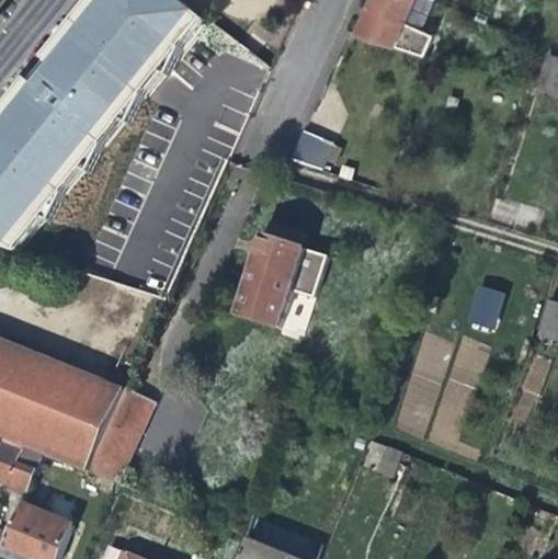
[(91,0),(0,112),(0,246),(16,252),(43,218),(49,221),(63,194),(83,170),(89,172),(102,146),(123,121),(129,124),(141,98),(161,72),(168,76),(181,47),(207,19),(182,0),(91,0)]
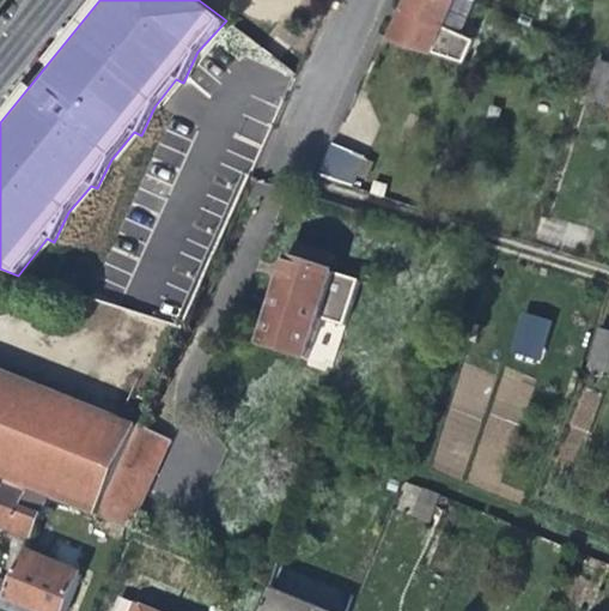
[(443,25),(452,0),(401,0),(387,34),(464,55),(480,60),(486,44),(443,25)]
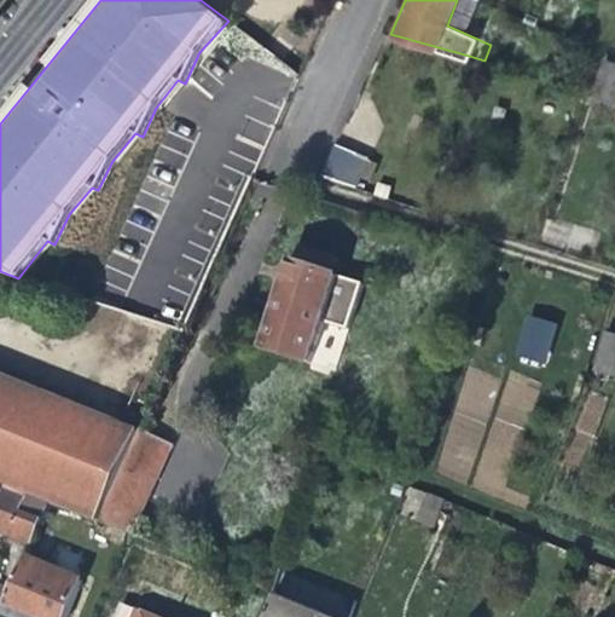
[(280,59),(290,45),(276,34),(265,47),(280,59)]
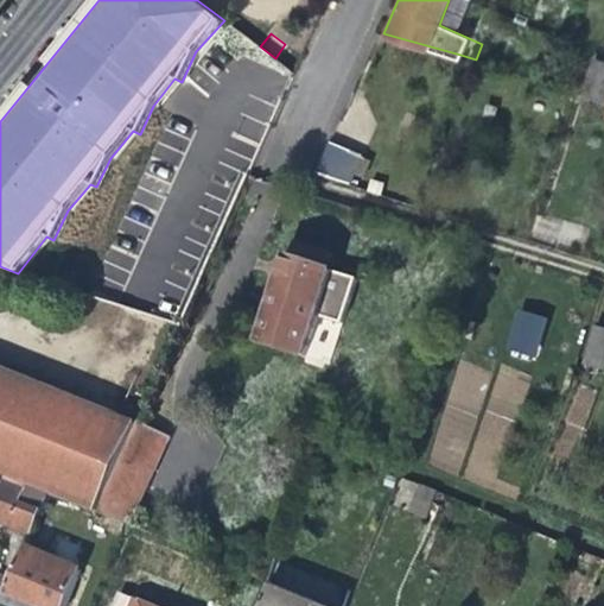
[(579,92),(603,99),(603,62),(590,58),(579,92)]
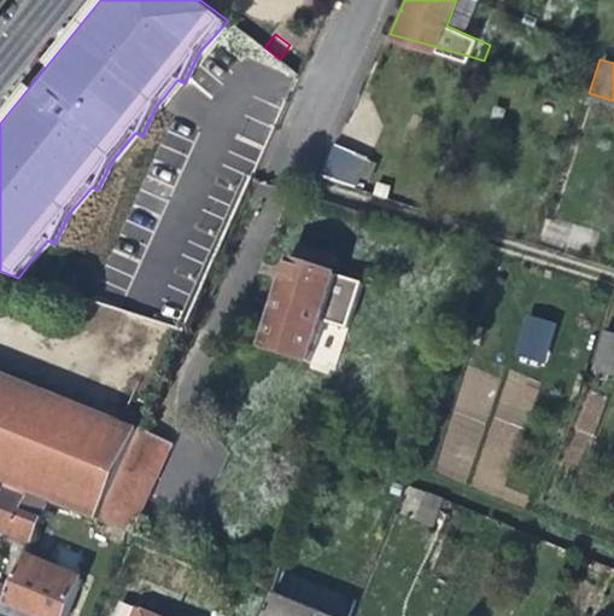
[(513,127),(515,114),(492,109),(489,122),(513,127)]
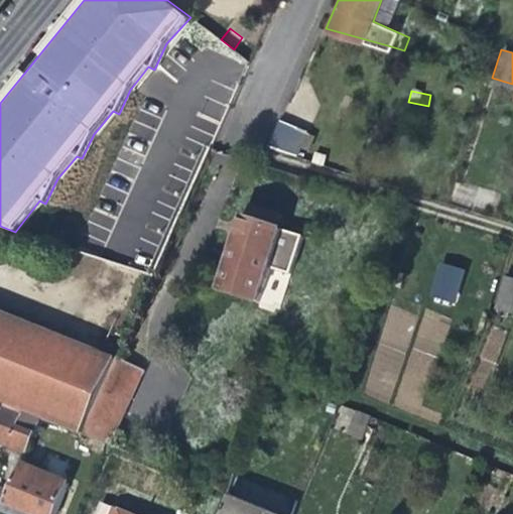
[(302,156),(310,130),(273,119),(265,146),(302,156)]
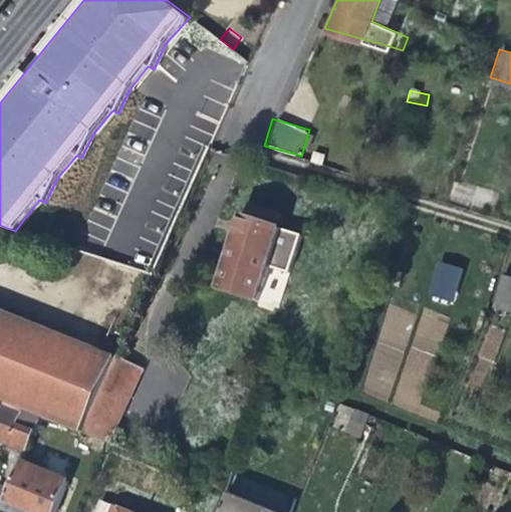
[(240,215),(218,287),(256,299),(267,265),(288,272),(300,234),(279,228),(273,226),(277,214),(255,207),(247,205),(244,216),(240,215)]
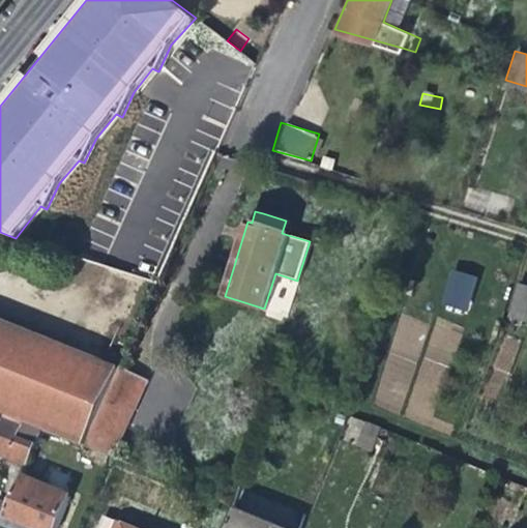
[(463,311),(474,275),(448,267),(437,302),(463,311)]
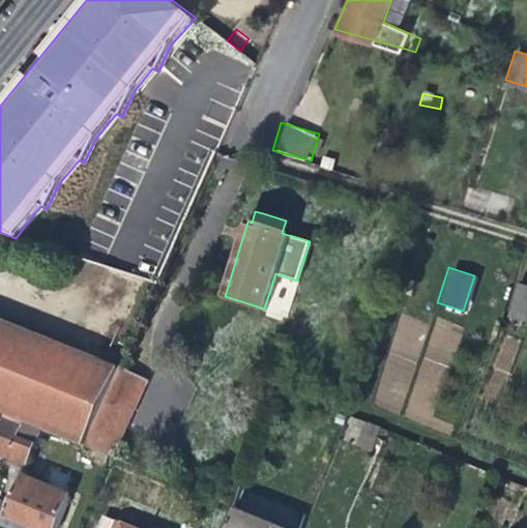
[(526,284),(518,282),(506,316),(526,322),(526,317),(526,284)]
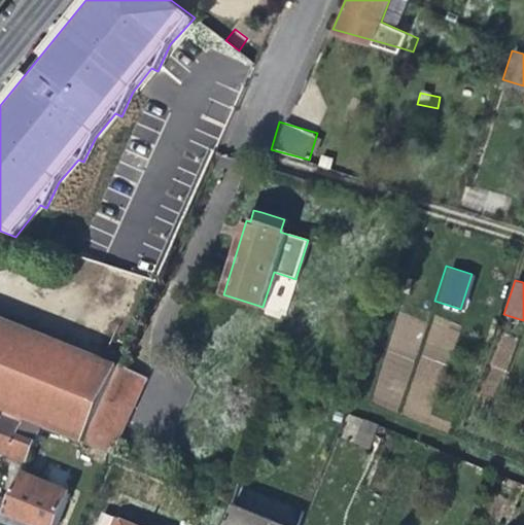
[(368,400),(395,409),(423,317),(394,309),(368,400)]
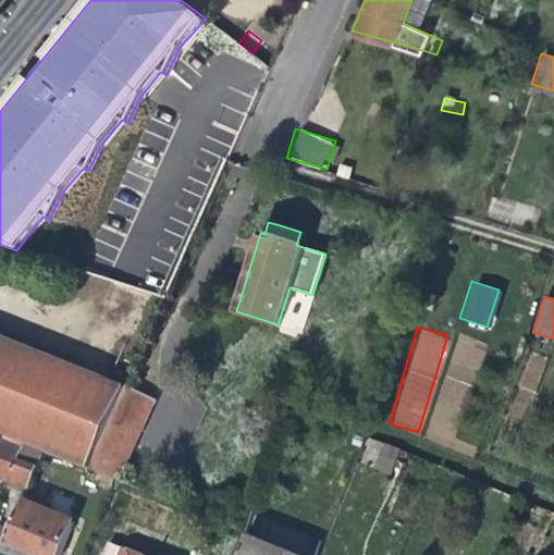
[(454,331),(442,379),(470,386),(482,338),(454,331)]
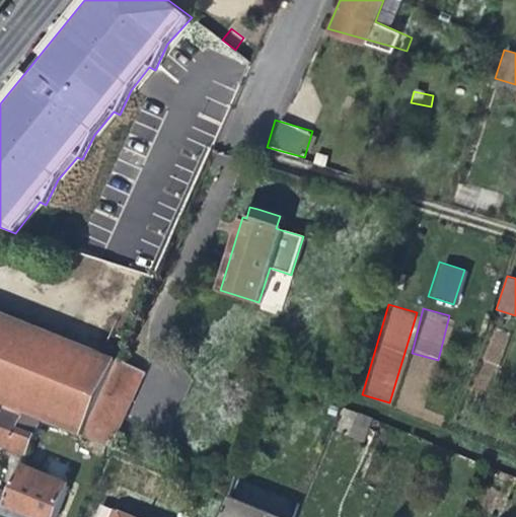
[(93,353),(0,314),(0,402),(40,419),(81,436),(99,395),(103,387),(112,370),(89,361),(93,353)]
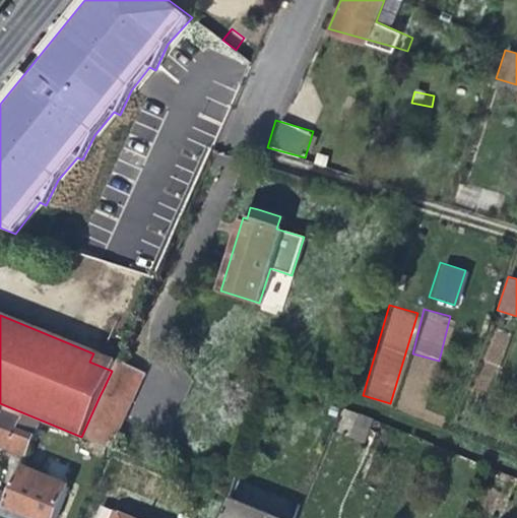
[(498,366),(505,331),(490,327),(481,362),(498,366)]
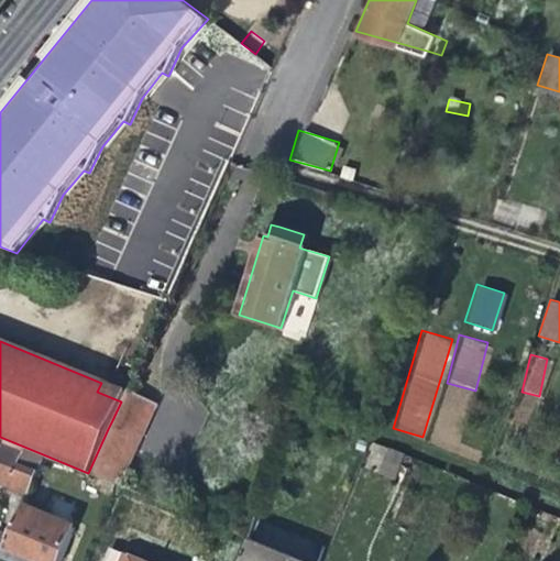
[(110,386),(101,383),(97,392),(121,402),(125,391),(129,384),(114,377),(110,386)]
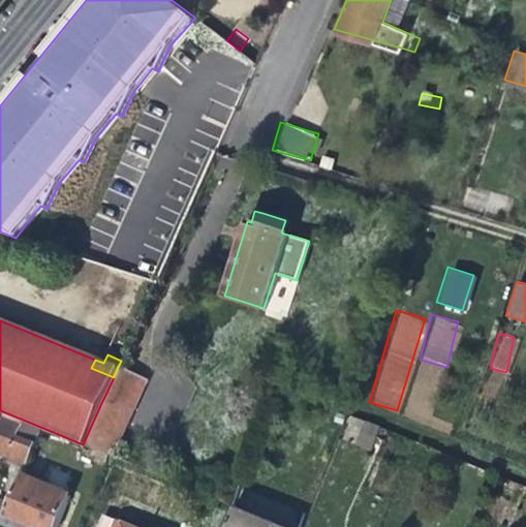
[(147,380),(118,367),(114,377),(105,395),(101,403),(124,412),(105,454),(113,457),(147,380)]
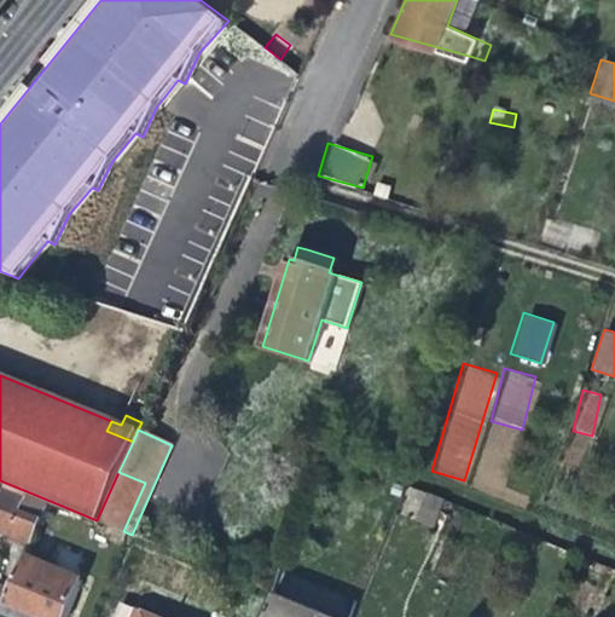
[(119,472),(97,520),(120,529),(121,530),(123,531),(145,483),(119,472)]
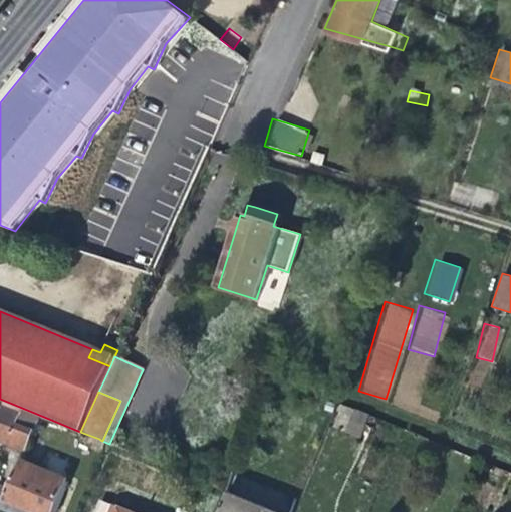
[(37,422),(0,405),(0,443),(23,453),(37,422)]
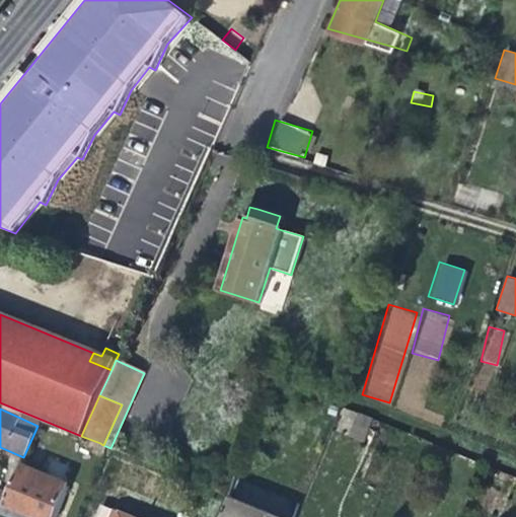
[(368,429),(372,417),(358,412),(353,424),(368,429)]
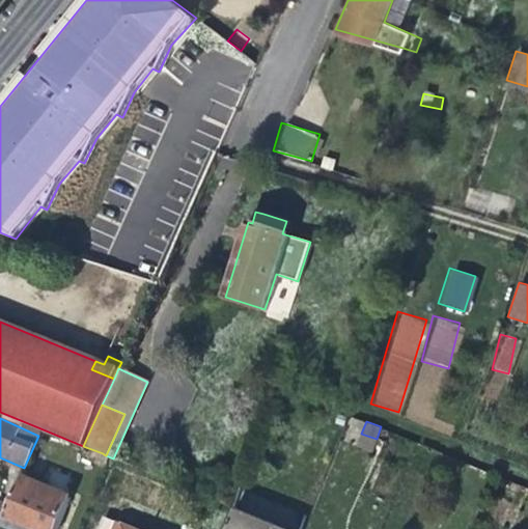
[(21,477),(9,503),(1,524),(14,528),(55,528),(68,497),(21,477)]
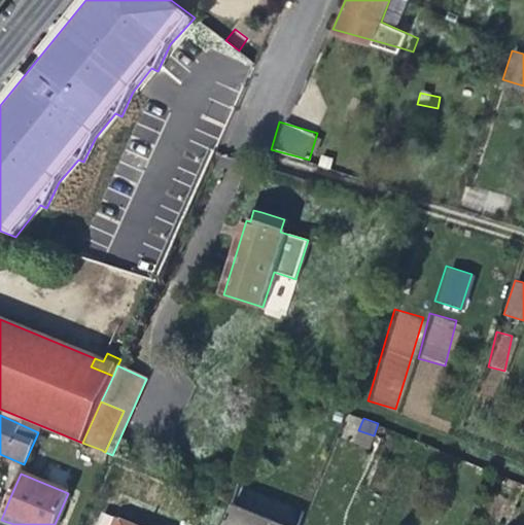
[(0,522),(1,520),(9,499),(0,495),(0,522)]
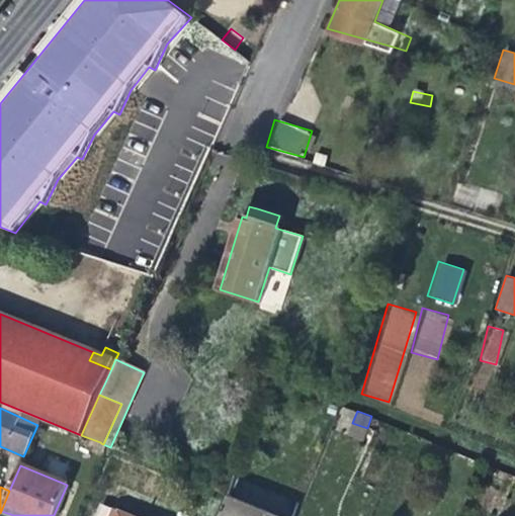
[(258,515),(262,508),(229,495),(220,515),(258,515)]
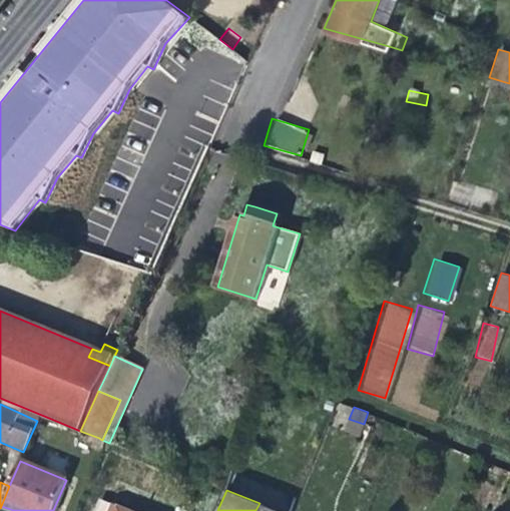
[(96,510),(107,510),(111,503),(101,499),(96,510)]
